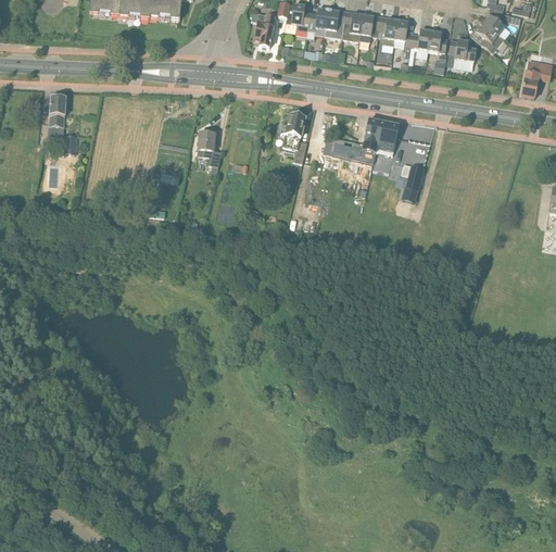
[(90,0),(89,11),(98,12),(99,9),(110,10),(110,13),(118,14),(118,16),(128,16),(128,14),(140,15),(139,19),(149,19),(149,16),(158,17),(159,14),(169,15),(169,19),(179,20),(181,0),(90,0)]
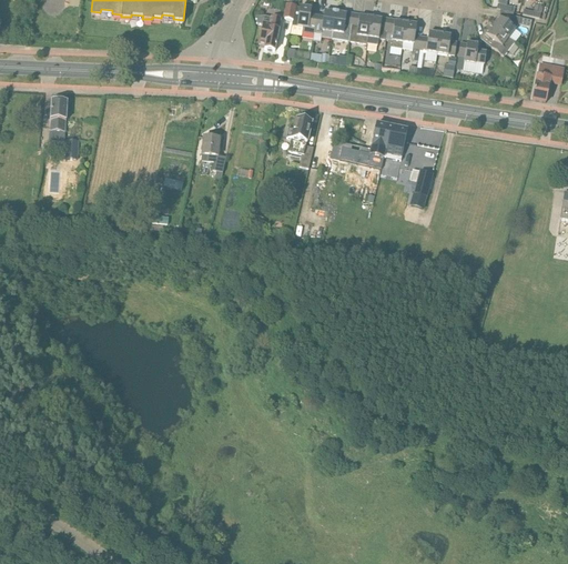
[(287,0),(287,2),(284,16),(293,17),(294,12),(293,12),(295,3),(295,0),(287,0)]
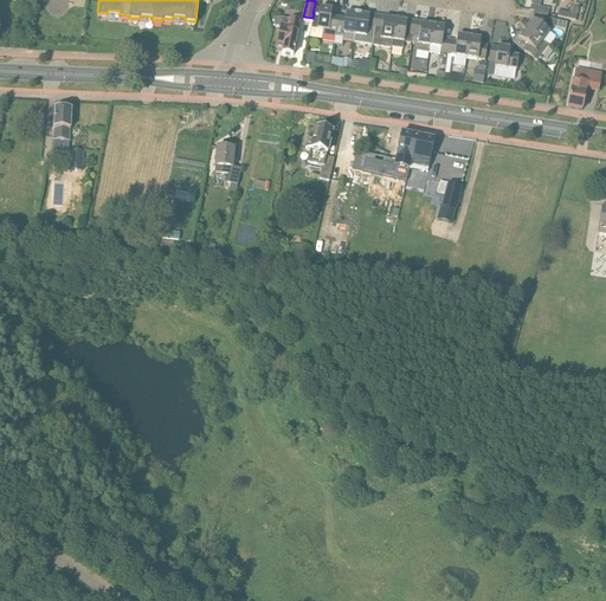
[(321,36),(322,32),(335,33),(337,20),(330,19),(331,6),(320,5),(315,4),(313,13),(314,13),(313,18),(311,24),(309,33),(321,36)]
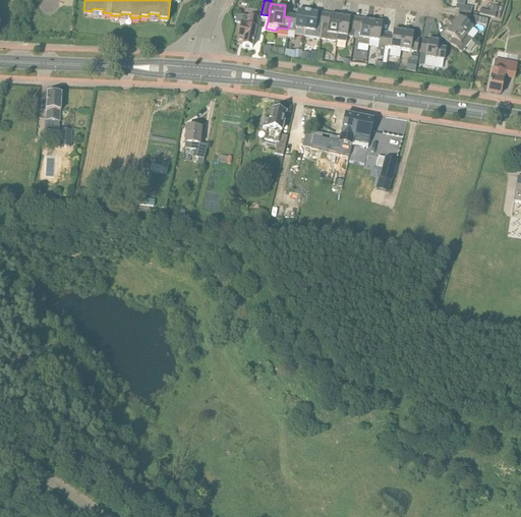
[(303,34),(307,8),(297,7),(296,17),(290,17),(288,29),(294,30),(294,32),(303,34)]
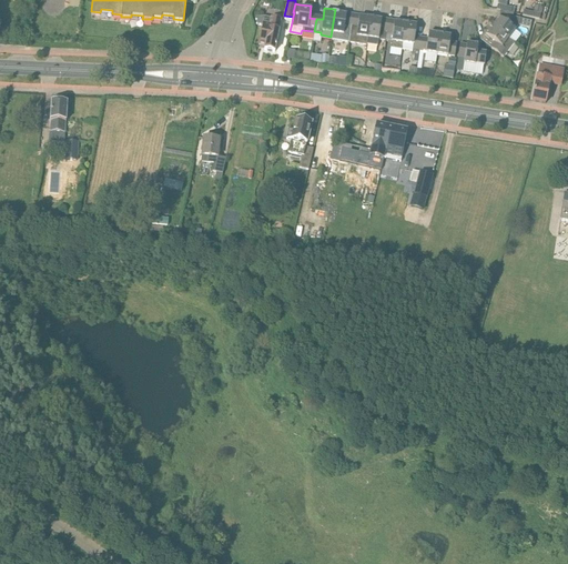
[(331,37),(348,39),(351,23),(353,11),(346,10),(345,11),(335,9),(331,37)]
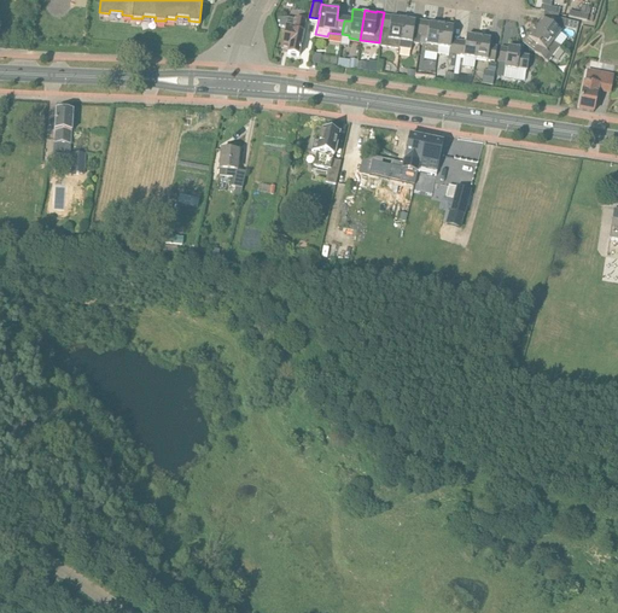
[(382,25),(379,42),(398,45),(400,38),(403,16),(391,15),(392,13),(384,12),(382,25)]
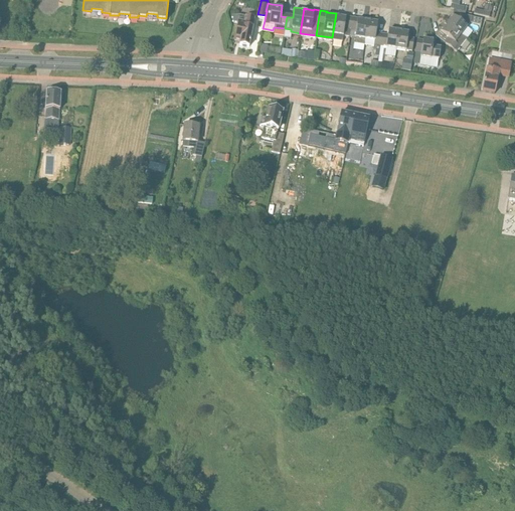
[(232,18),(238,20),(234,38),(239,39),(239,42),(241,42),(242,43),(245,44),(246,43),(248,44),(252,25),(253,25),(254,15),(245,13),(239,11),(233,12),(232,18)]
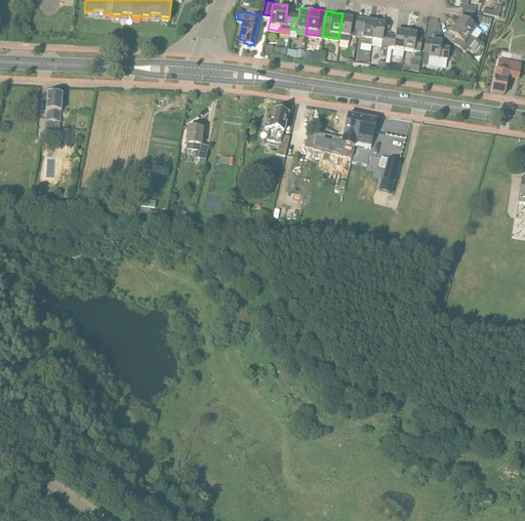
[(479,13),(474,12),(469,18),(461,13),(455,22),(470,33),(470,32),(479,19),(490,23),(491,16),(479,13)]
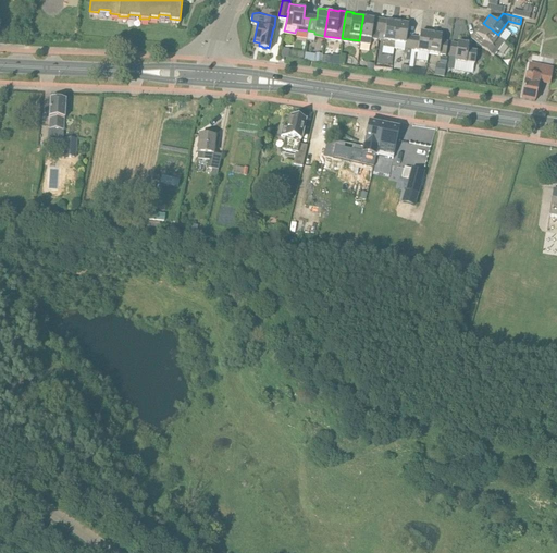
[(360,34),(359,40),(370,41),(371,35),(378,36),(379,28),(381,15),(373,14),(373,16),(363,14),(360,34)]
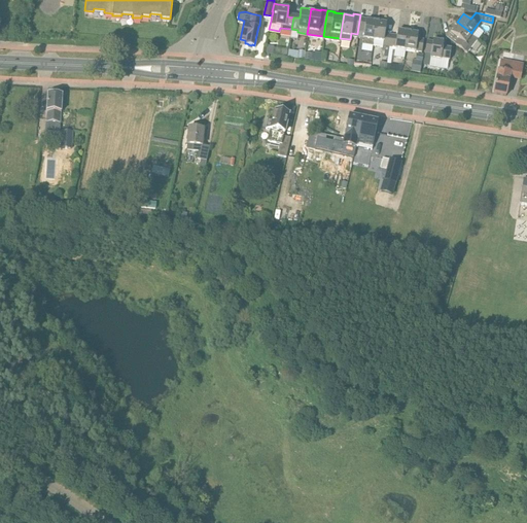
[(358,27),(364,28),(363,35),(362,41),(373,43),(374,37),(376,19),(366,18),(366,15),(360,14),(358,27)]
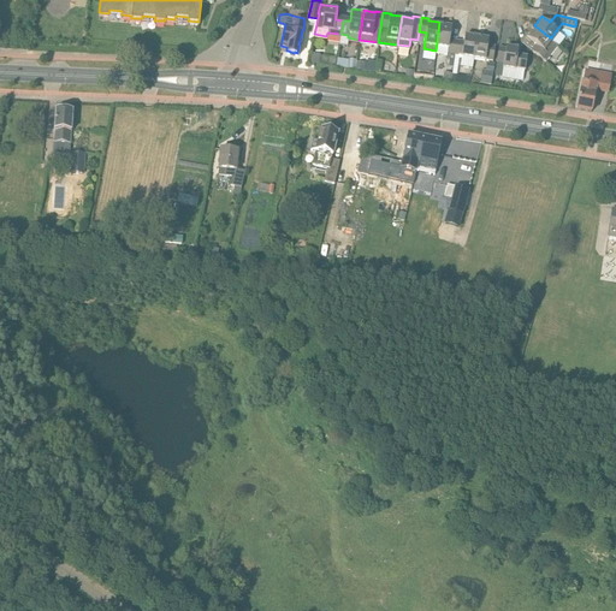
[(452,64),(454,57),(455,52),(457,37),(450,36),(451,23),(439,22),(437,43),(436,51),(446,52),(446,55),(449,55),(448,63),(452,64)]
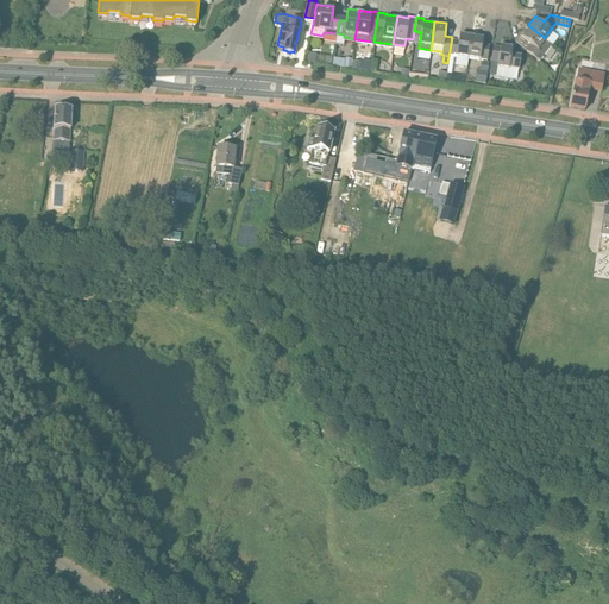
[(552,43),(545,37),(545,38),(528,25),(521,35),(531,42),(526,48),(540,58),(552,43)]
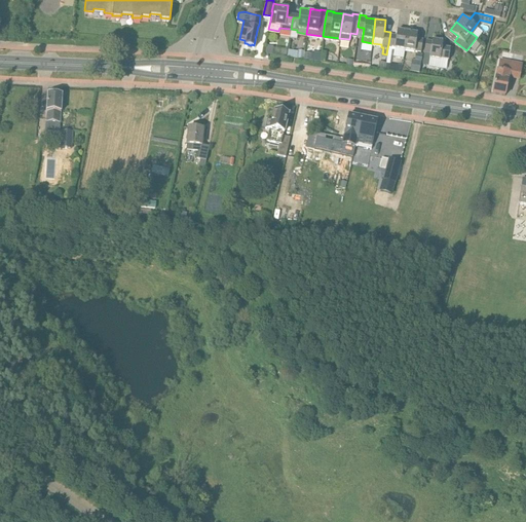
[(388,44),(395,44),(395,45),(404,47),(407,29),(397,27),(397,33),(390,32),(388,44)]
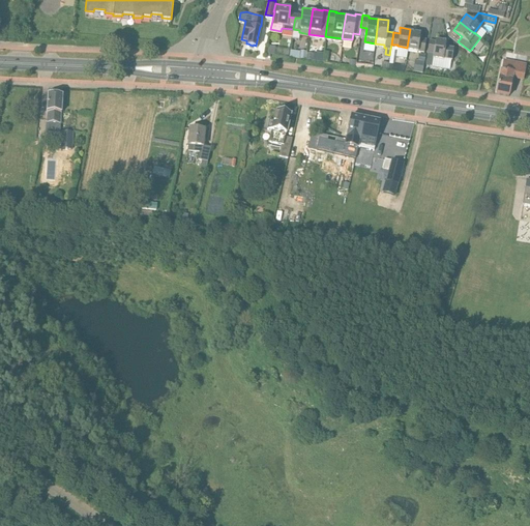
[(410,29),(407,48),(417,49),(424,49),(425,37),(419,36),(420,30),(410,29)]
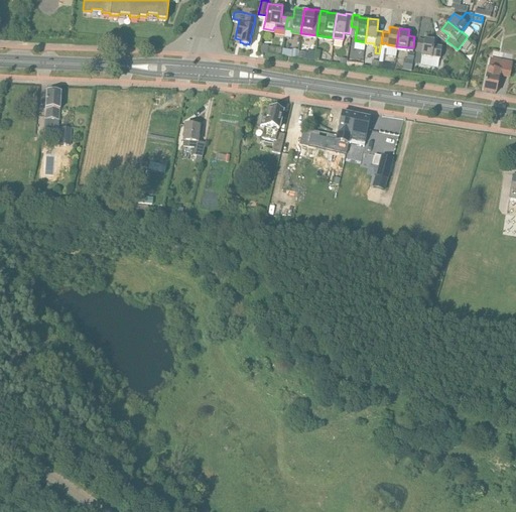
[(423,37),(417,36),(415,48),(422,49),(421,54),(431,55),(439,56),(441,44),(433,43),(434,37),(424,36),(423,37)]
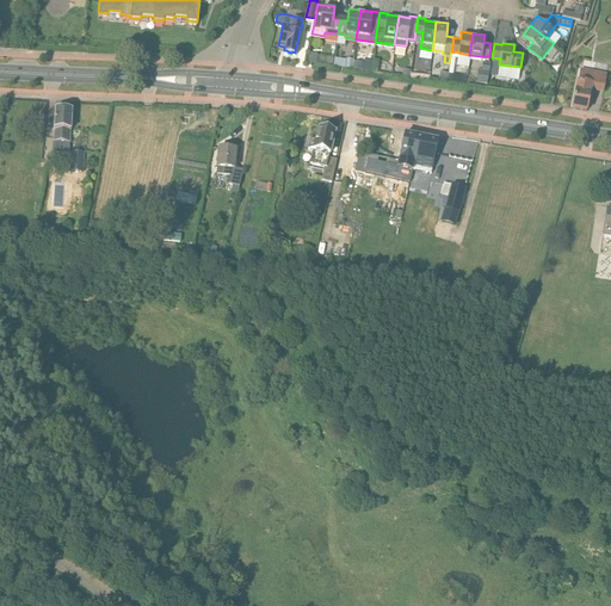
[(352,65),(353,57),(353,55),(346,54),(346,56),(334,54),(333,62),(345,65),(345,63),(352,65)]
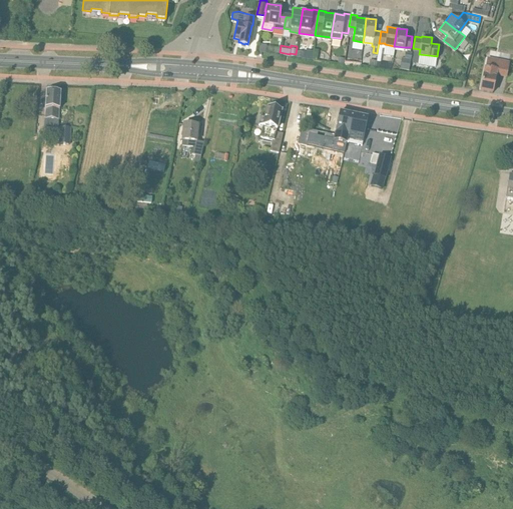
[(411,56),(402,55),(400,65),(409,67),(411,56)]
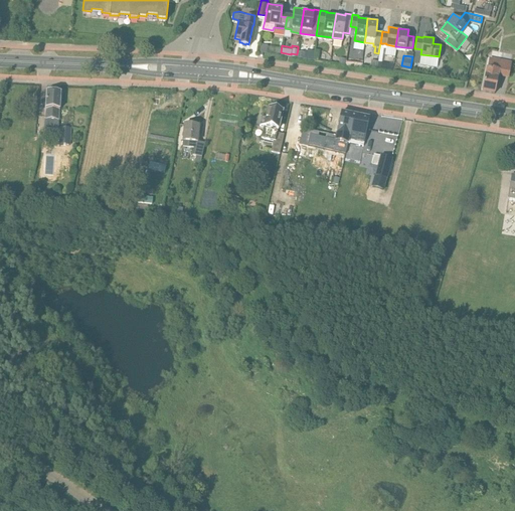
[(487,65),(482,89),(494,91),(498,72),(508,74),(510,60),(490,56),(488,65),(487,65)]
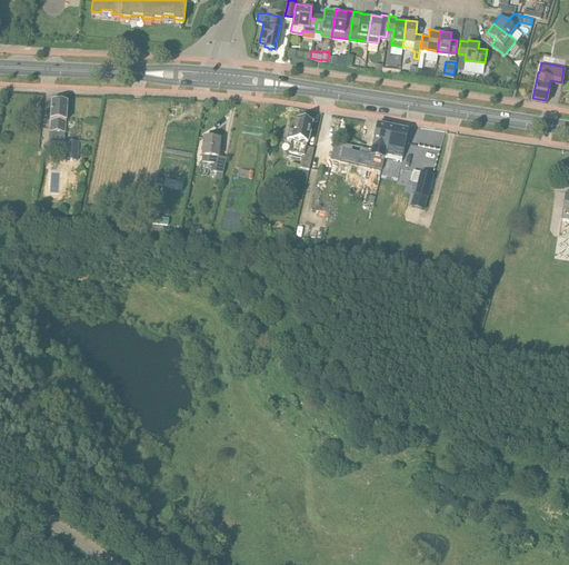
[(419,72),(420,66),(409,63),(408,70),(419,72)]
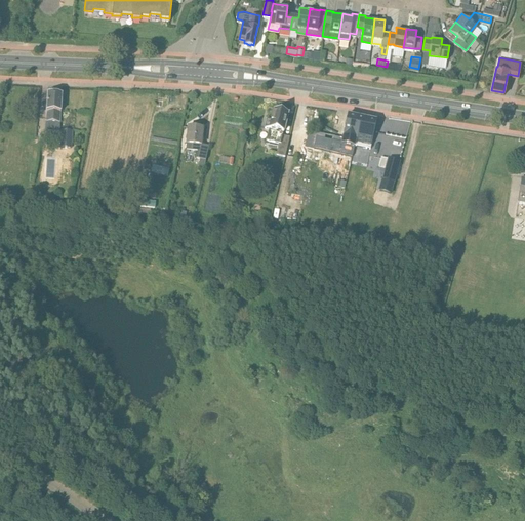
[(388,61),(387,67),(400,69),(401,63),(388,61)]
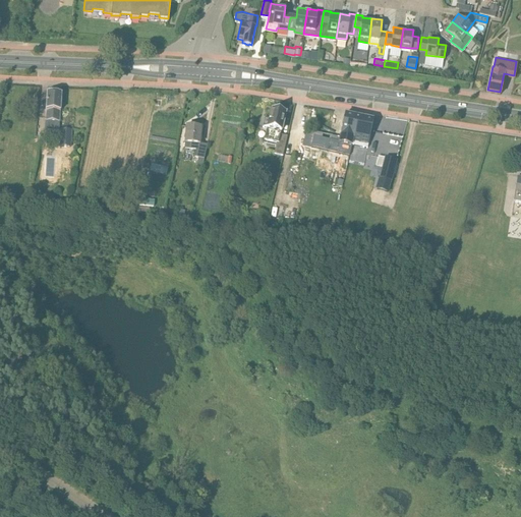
[(59,126),(61,92),(47,91),(45,118),(54,118),(53,125),(59,126)]
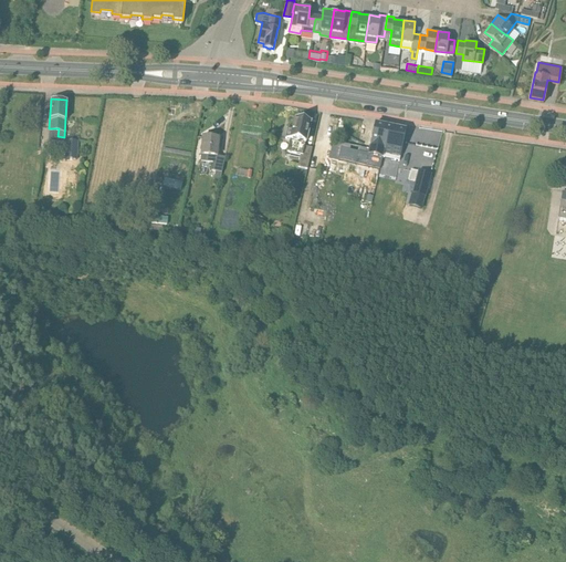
[(312,145),(305,143),(305,139),(311,120),(308,118),(307,116),(305,115),(303,116),(302,117),(295,115),(293,127),(287,126),(285,135),(290,136),(286,148),(300,152),(297,164),(307,166),(312,145)]
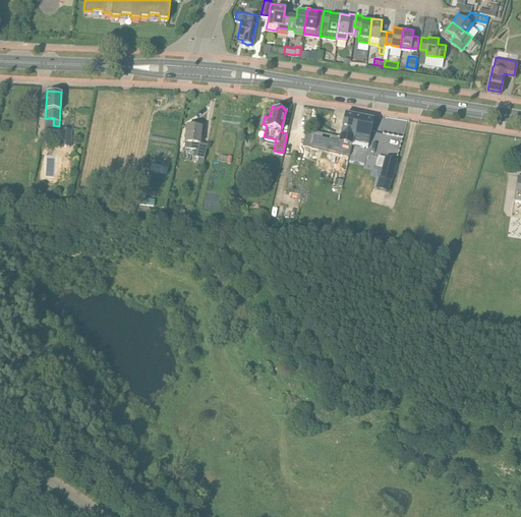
[(354,113),(345,111),(339,138),(332,137),(330,149),(349,153),(352,141),(351,141),(355,122),(352,122),(354,113)]
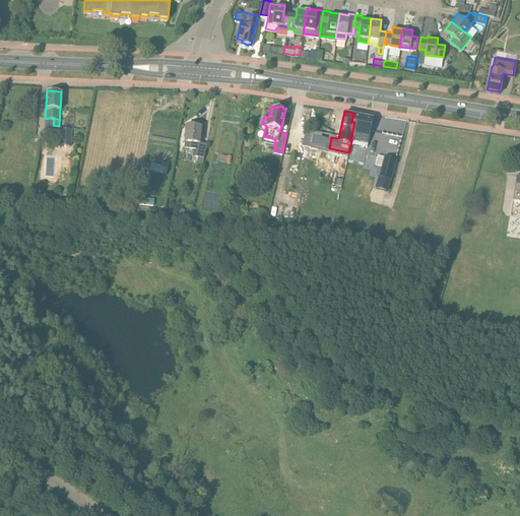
[(372,117),(353,113),(351,122),(354,122),(350,141),(351,141),(353,142),(354,138),(368,140),(372,117)]
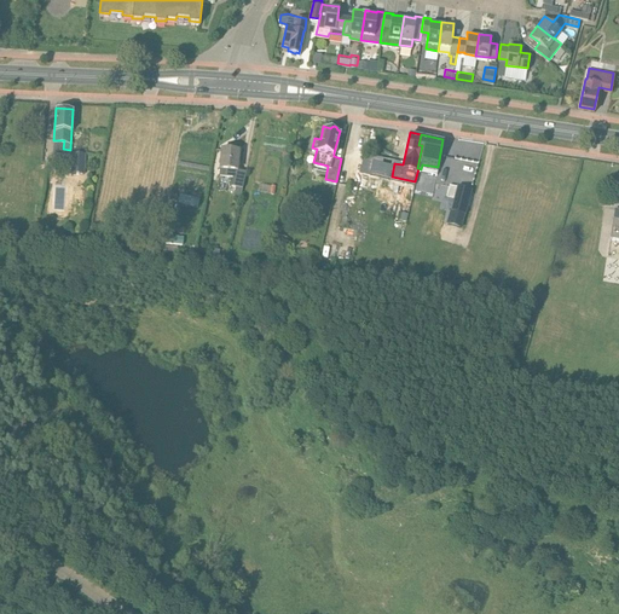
[(241,192),(242,185),(247,169),(237,167),(239,149),(221,146),(219,173),(233,174),(231,183),(236,184),(233,191),(241,192)]
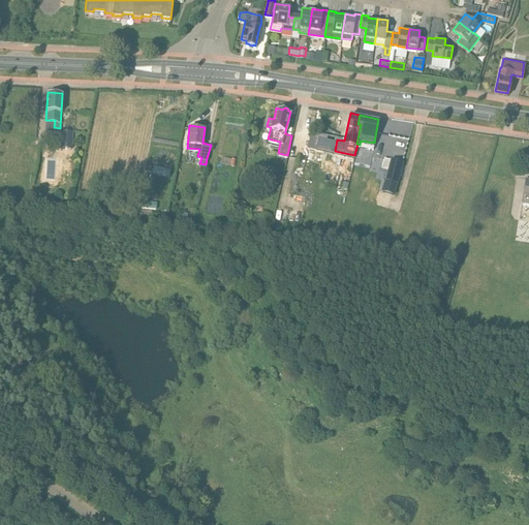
[(73,127),(62,126),(61,133),(72,134),(73,127)]
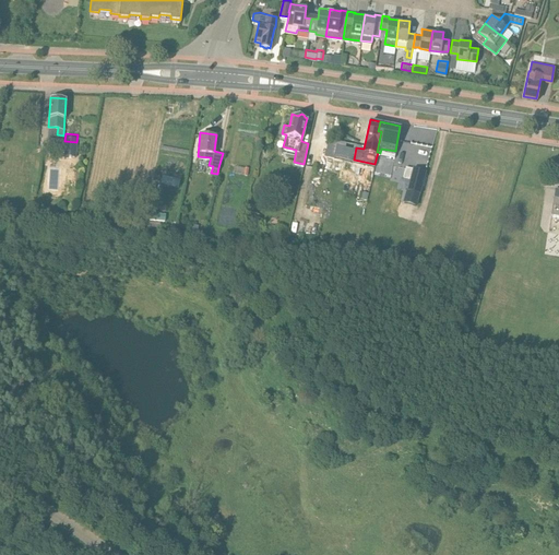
[(407,187),(418,190),(419,190),(425,169),(413,166),(413,167),(401,165),(400,173),(411,175),(407,187)]
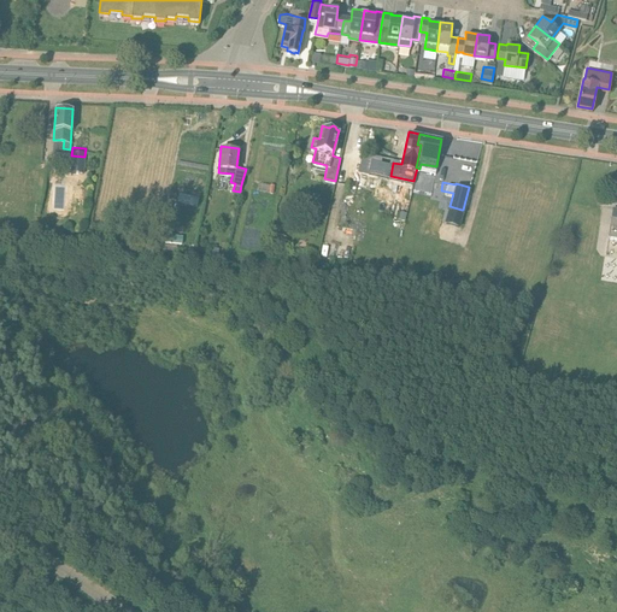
[(463,211),(448,206),(445,219),(460,224),(463,211)]
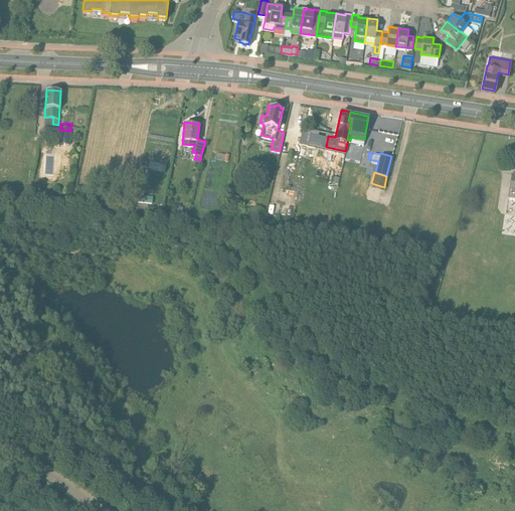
[(237,203),(238,195),(228,192),(226,200),(237,203)]
